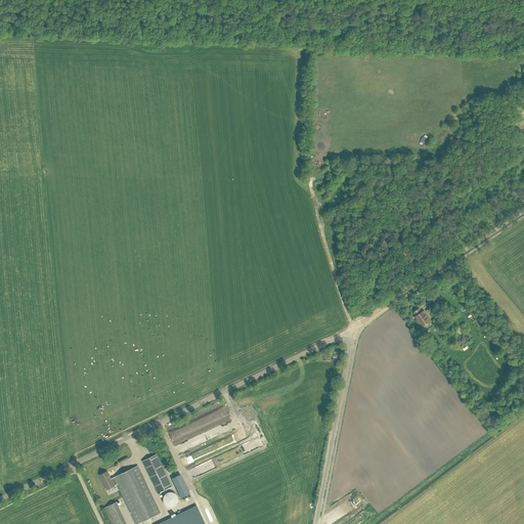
[(421,329),(432,321),(424,310),(422,312),(419,308),(413,311),(415,313),(413,314),(416,316),(415,317),(416,319),(415,320),(421,329)]
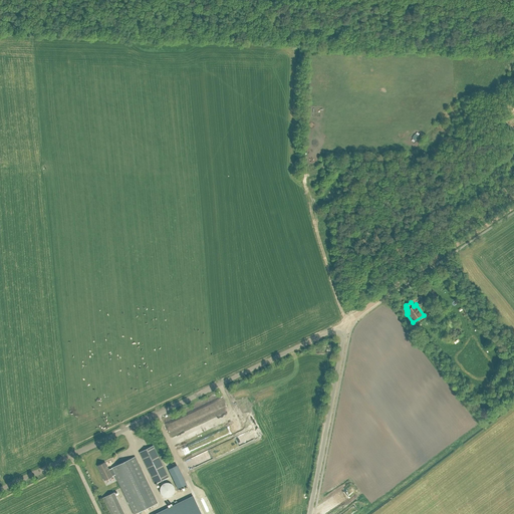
[(163,424),(166,431),(195,418),(192,411),(163,424)]
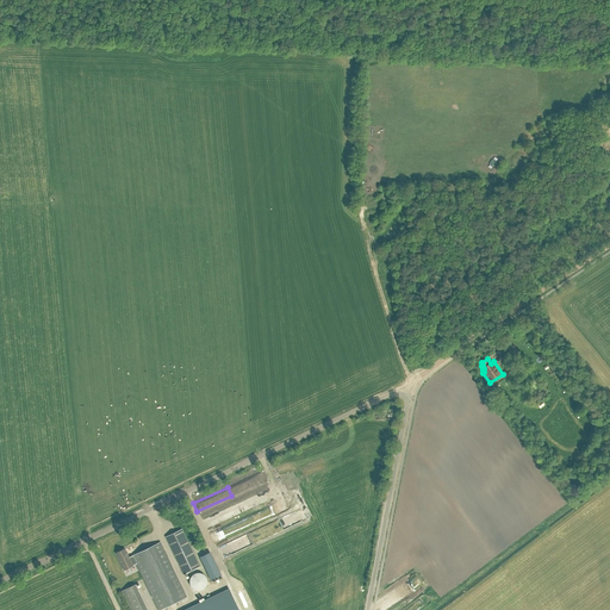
[(235,530),(248,524),(244,517),(231,523),(235,530)]
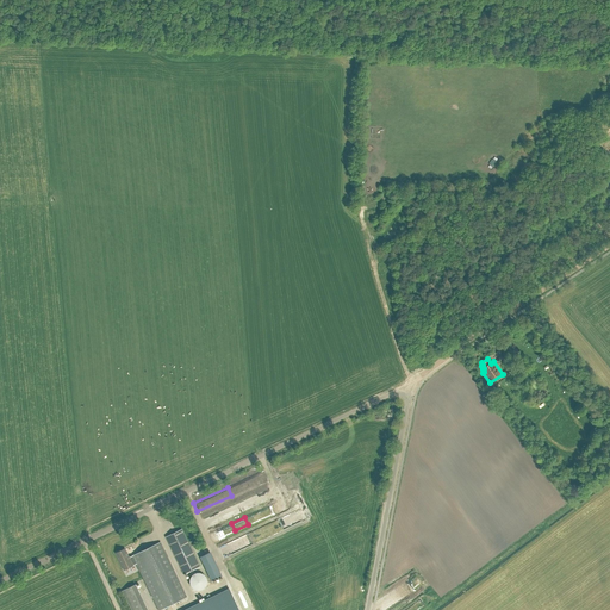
[(166,537),(179,564),(184,574),(199,567),(181,530),(166,537)]
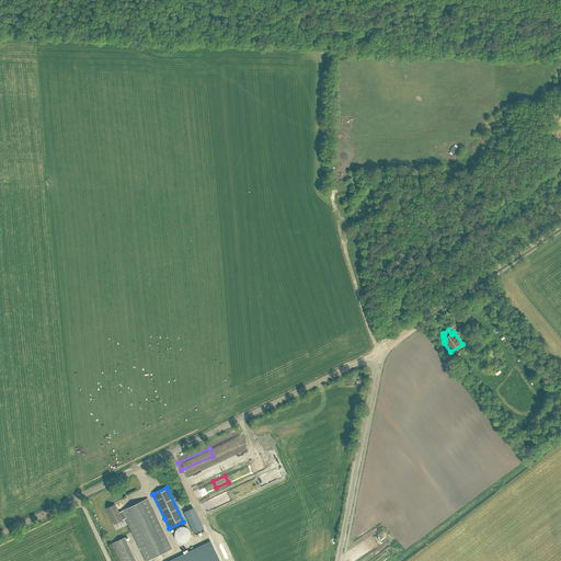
[(147,560),(171,550),(147,499),(118,513),(114,505),(106,508),(114,525),(125,519),(145,560),(147,560)]
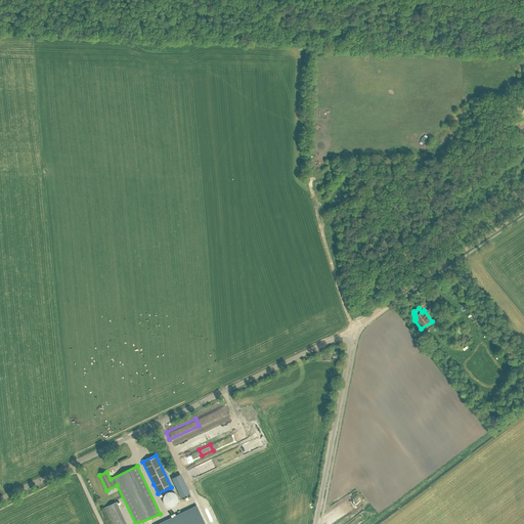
[(173,507),(174,507),(174,506),(175,506),(176,505),(177,504),(177,503),(178,501),(178,500),(178,499),(178,498),(178,497),(177,496),(177,495),(176,494),(175,493),(174,493),(174,492),(173,492),(172,492),(171,492),(170,492),(169,492),(168,492),(167,493),(166,493),(165,494),(164,495),(164,496),(163,497),(163,498),(163,499),(163,500),(163,501),(164,503),(164,504),(165,505),(166,506),(167,507),(168,507),(169,507),(170,507),(171,507),(172,507),(173,507)]
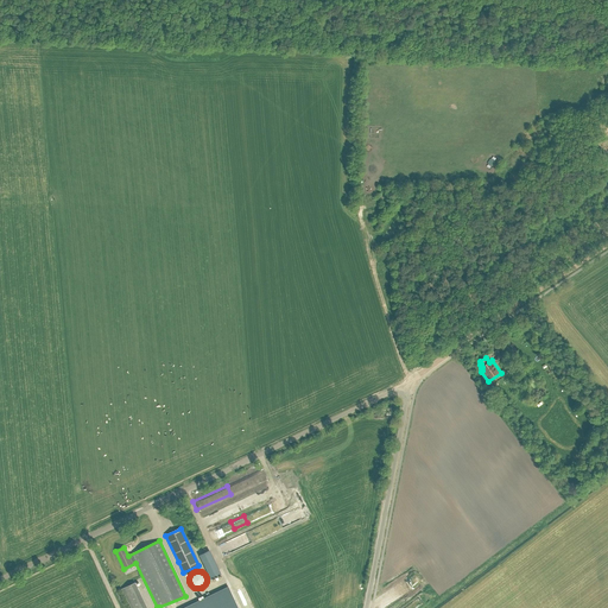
[(122,589),(131,607),(146,607),(135,582),(122,589)]
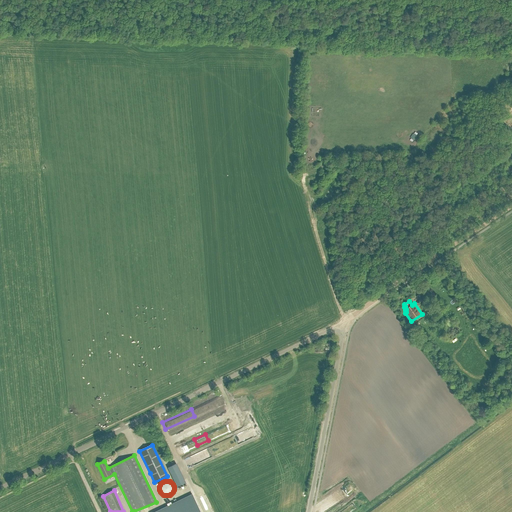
[(156,511),(200,511),(193,495),(156,511)]
